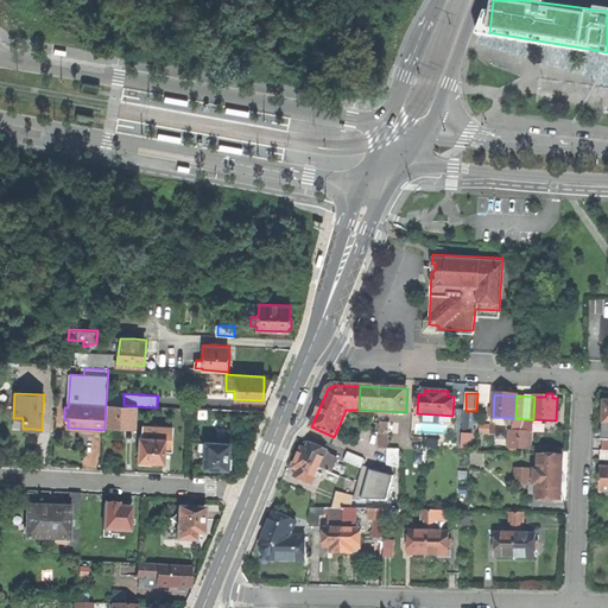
[(124,405),(106,404),(105,426),(122,428),(124,417),(137,417),(138,406),(124,405)]
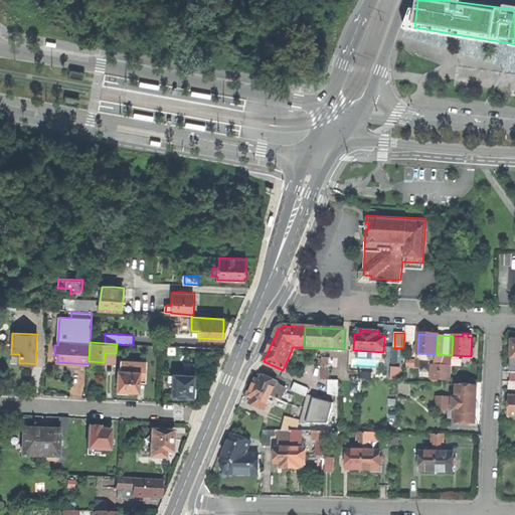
[(393,362),(404,362),(404,357),(402,357),(402,348),(394,348),(393,362)]
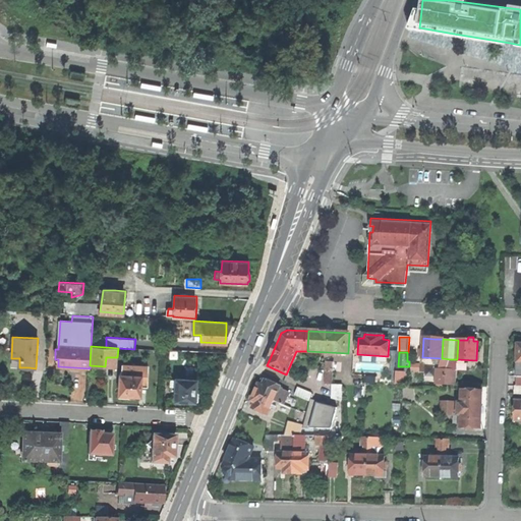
[(446,369),(450,359),(443,358),(440,369),(446,369)]
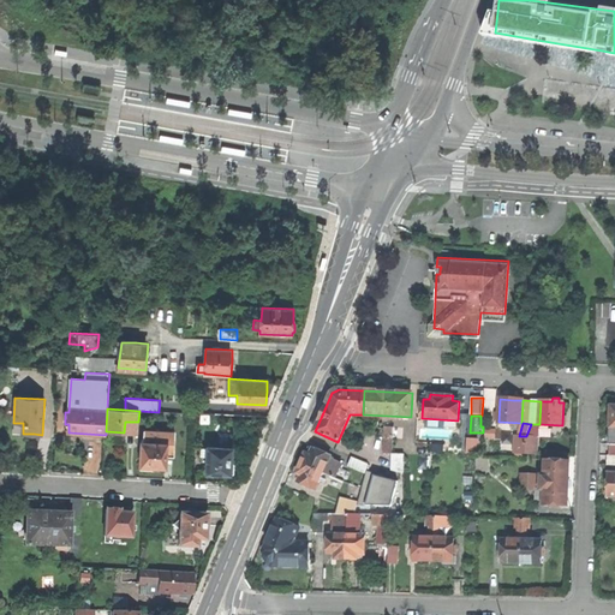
[(143,430),(142,442),(166,443),(165,455),(168,455),(173,455),(174,431),(143,430)]
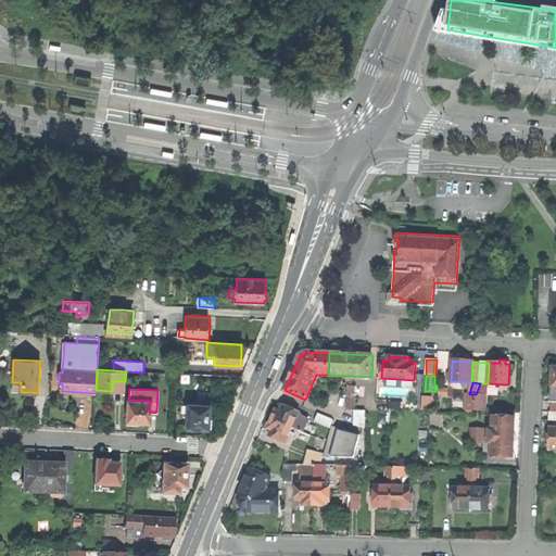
[(476,394),(469,394),(468,402),(466,402),(465,409),(476,411),(476,394)]
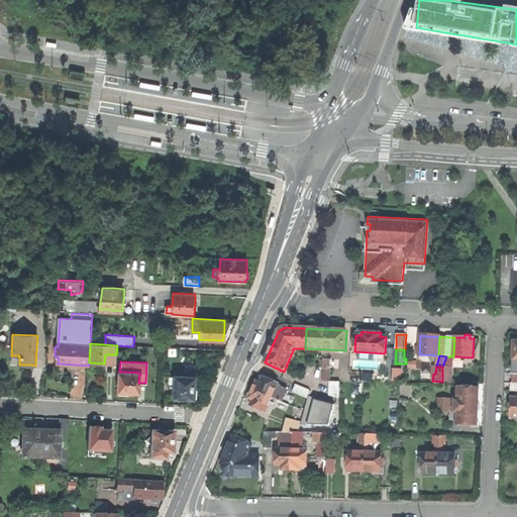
[(449,367),(442,367),(442,382),(451,382),(451,374),(448,374),(449,367)]
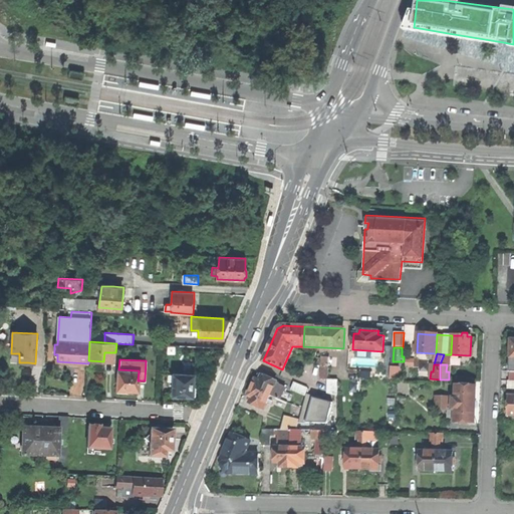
[(402,367),(391,366),(390,378),(401,379),(402,367)]
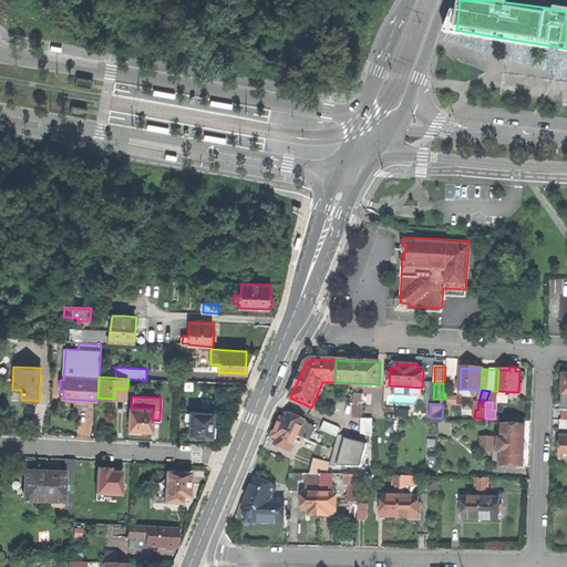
[(153,409),(131,408),(129,408),(127,432),(140,433),(140,430),(152,431),(152,420),(153,409)]
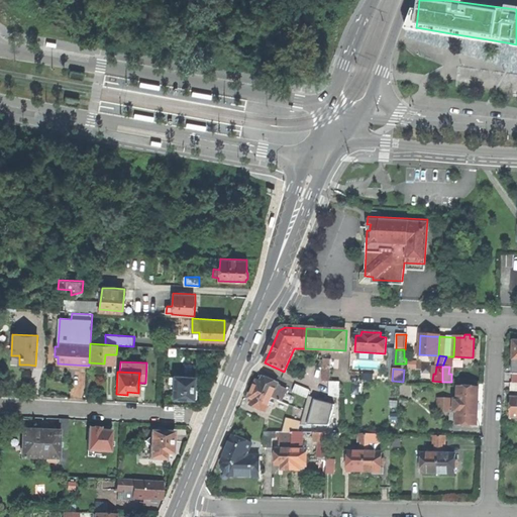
[(273,398),(279,384),(264,377),(264,378),(260,376),(259,379),(253,390),(273,398)]
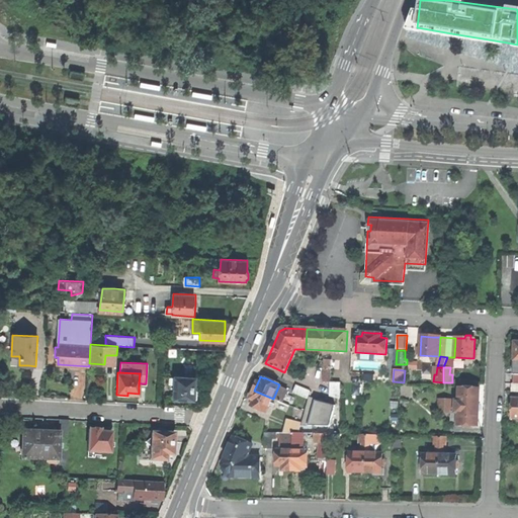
[(195,377),(175,377),(174,399),(194,400),(194,399),(197,399),(197,392),(195,391),(195,384),(195,377)]
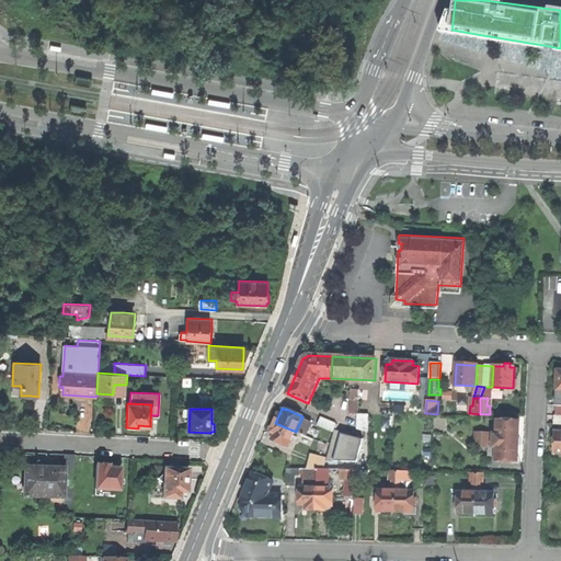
[(356,428),(367,432),(368,414),(357,413),(356,428)]
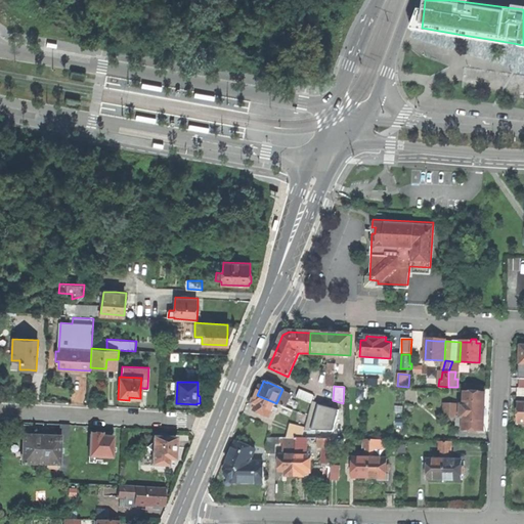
[(276,403),(287,407),(290,398),(292,395),(285,392),(286,390),(282,389),(276,403)]
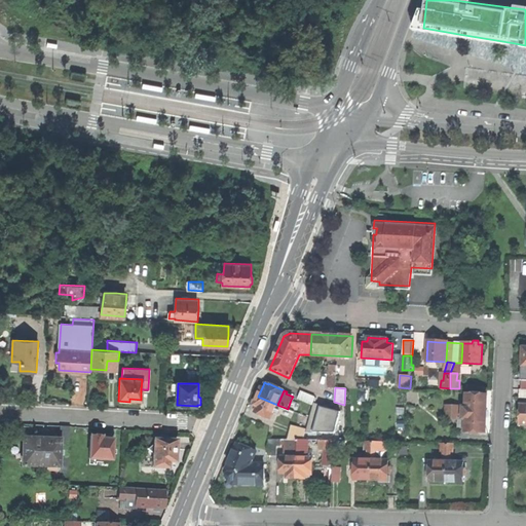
[(464,405),(460,404),(460,416),(463,416),(463,430),(484,430),(485,412),(485,391),(465,390),(464,405)]
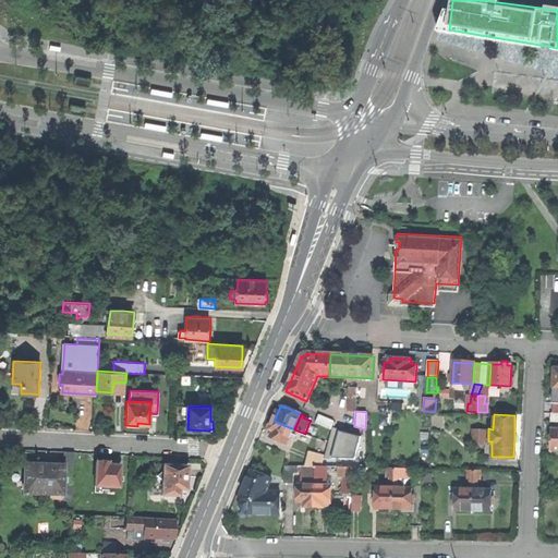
[(319,415),(316,423),(331,429),(335,421),(319,415)]
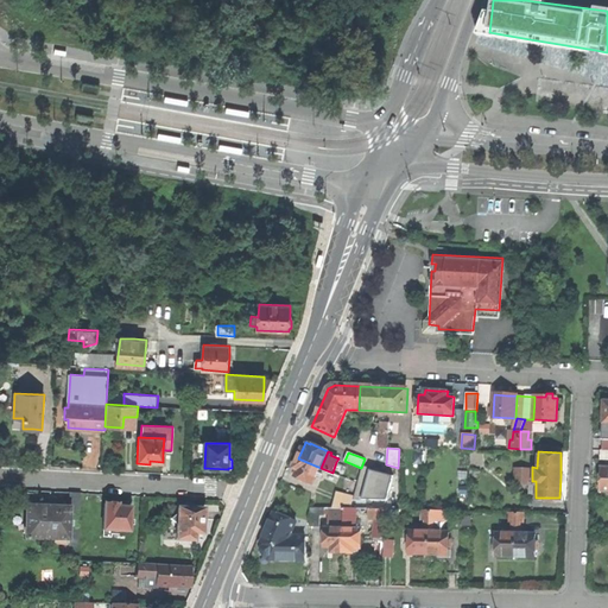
[(296,476),(314,483),(321,468),(298,458),(296,466),(295,468),(298,470),(296,476)]
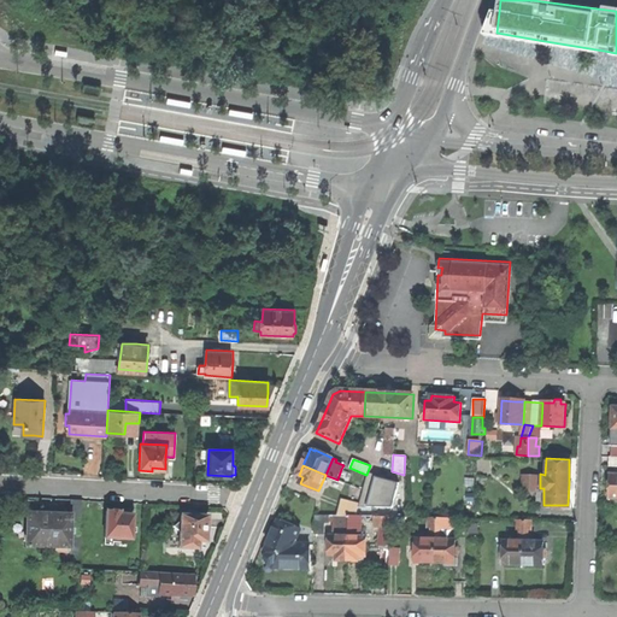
[(341,469),(338,480),(345,483),(350,472),(341,469)]
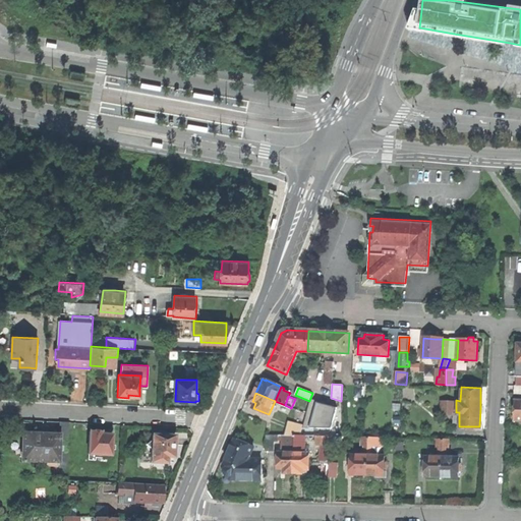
[(300,433),(314,433),(330,433),(346,435),(344,420),(325,420),(325,419),(303,419),(300,433)]
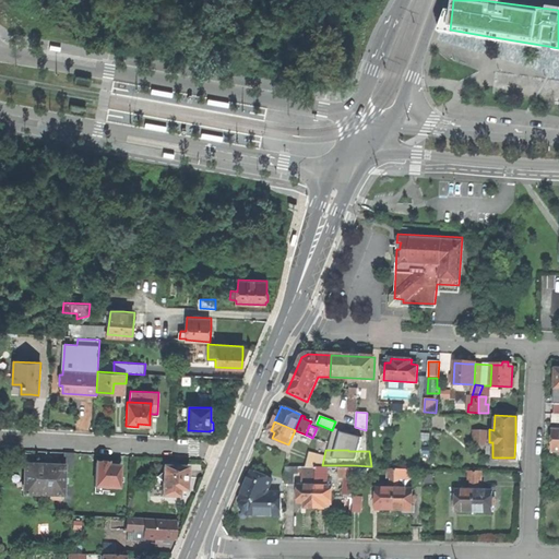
[(63,453),(62,467),(73,467),(74,453),(63,453)]
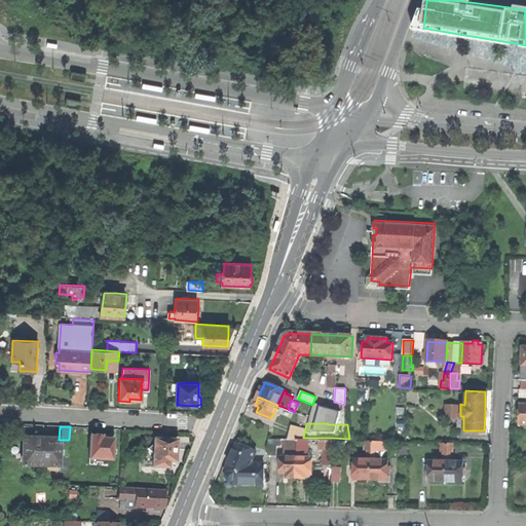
[(89,458),(90,458),(103,459),(112,460),(112,454),(112,450),(112,440),(102,439),(102,437),(90,436),(89,458)]
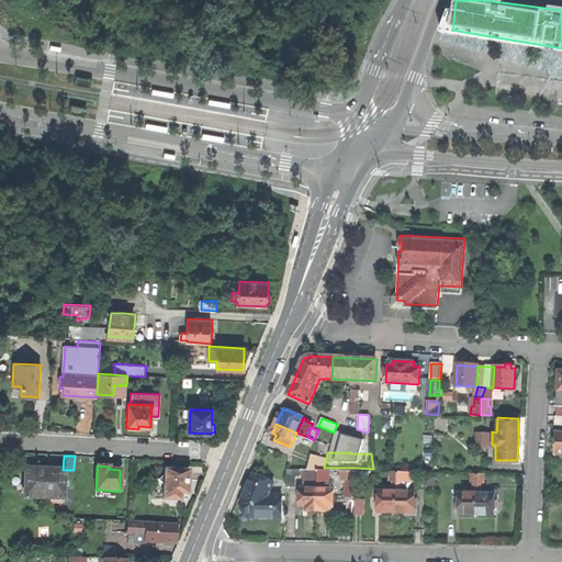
[(304,507),(314,508),(316,467),(285,465),(284,484),(294,485),(294,474),(310,474),(310,485),(298,485),(298,504),(301,504),(304,504),(304,507)]
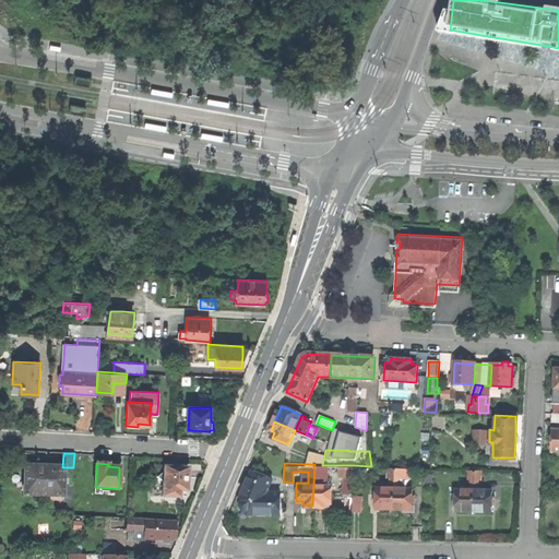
[(322,506),(322,501),(325,501),(329,501),(330,484),(324,484),(324,473),(320,473),(320,465),(314,464),(312,506),(322,506)]
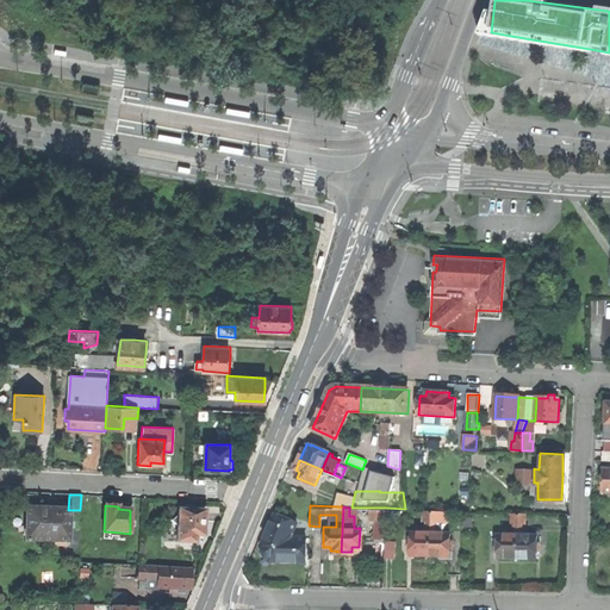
[(372,537),(384,539),(386,508),(368,508),(368,518),(373,518),(372,537)]
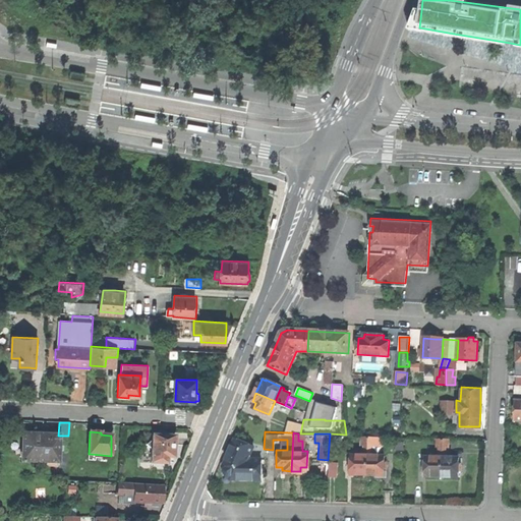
[(57,462),(58,436),(41,435),(22,435),(21,461),(53,462),(57,462)]
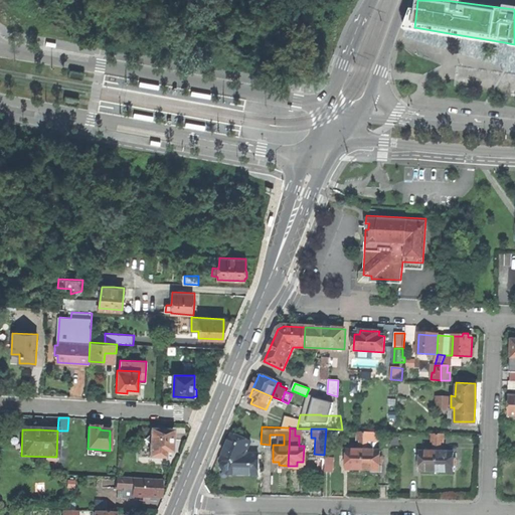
[(164,458),(164,452),(171,453),(171,452),(173,452),(174,447),(174,442),(172,442),(172,431),(151,430),(151,435),(144,439),(150,444),(149,457),(164,458)]
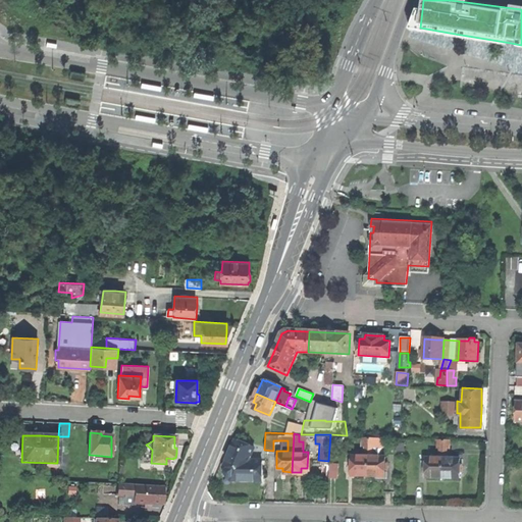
[(68,436),(58,436),(57,463),(53,463),(53,467),(53,469),(53,478),(67,478),(68,436)]
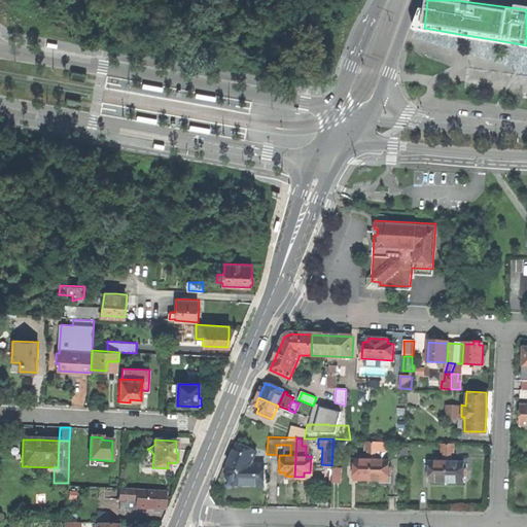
[(372,449),(384,449),(384,442),(372,441),(372,449)]
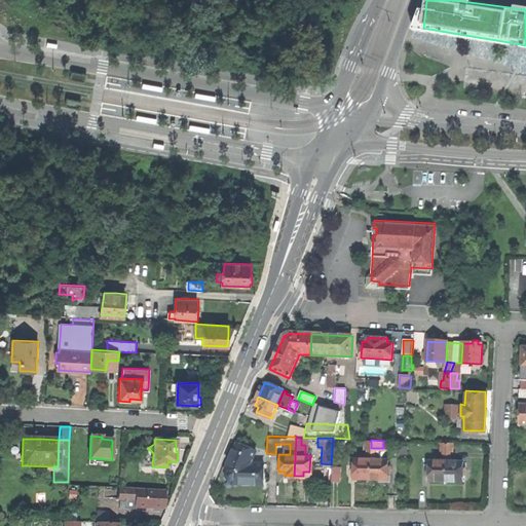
[(262,483),(263,461),(254,461),(249,465),(247,461),(252,457),(255,449),(236,442),(230,457),(224,468),(232,481),(262,483)]
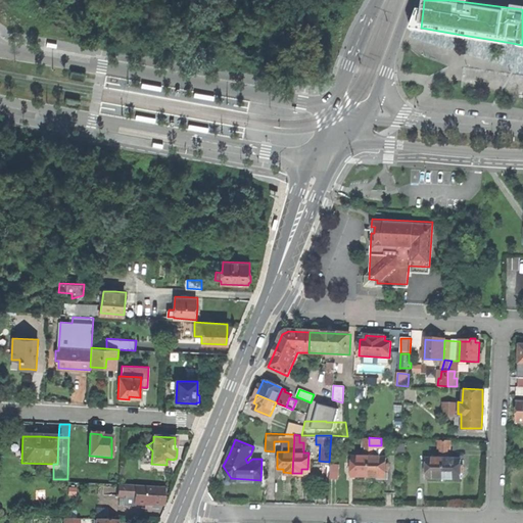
[(358,475),(368,475),(368,456),(350,455),(350,461),(347,461),(347,468),(350,468),(350,474),(358,475)]
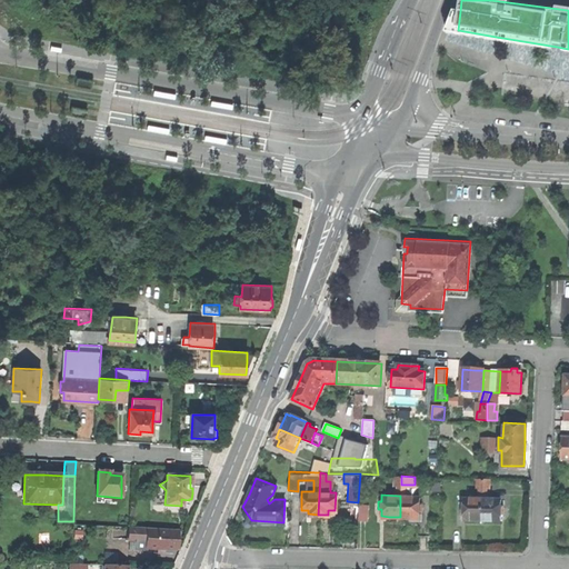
[(409,517),(417,517),(417,510),(420,510),(420,502),(417,502),(417,496),(400,496),(400,517),(409,517)]
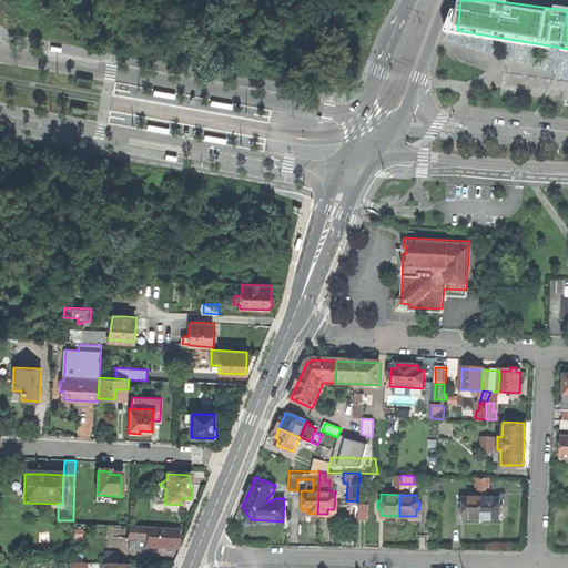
[(470,517),(479,517),(480,496),(463,495),(463,501),(459,501),(459,510),(463,510),(463,517),(470,517)]
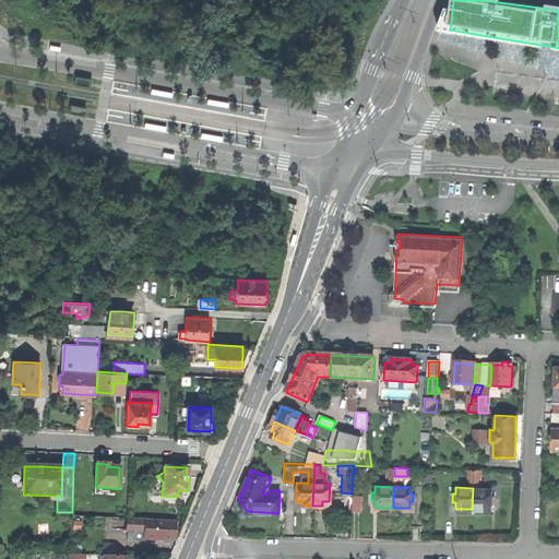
[(490,510),(490,503),(494,503),(494,496),(490,495),(490,488),(473,488),(472,509),(483,510),(490,510)]
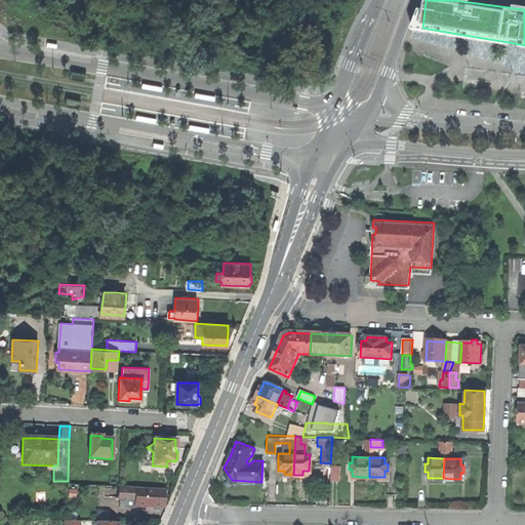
[(341,481),(342,467),(334,466),(333,481),(341,481)]
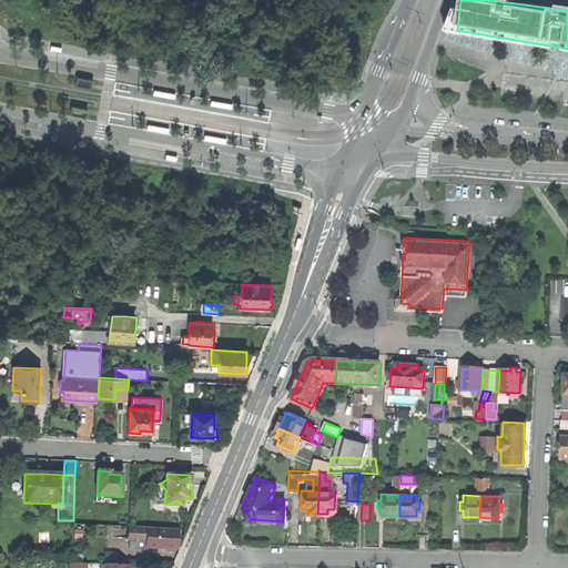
[(145,548),(178,549),(178,541),(178,529),(129,527),(128,540),(145,540),(145,548)]
